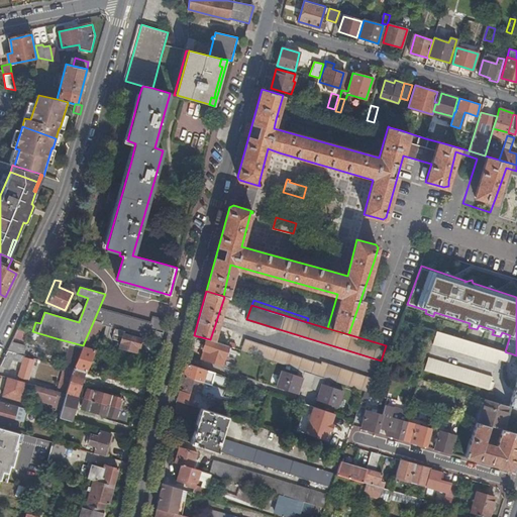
[(161,341),(167,321),(151,317),(150,323),(99,308),(93,322),(103,324),(107,325),(123,330),(161,341)]
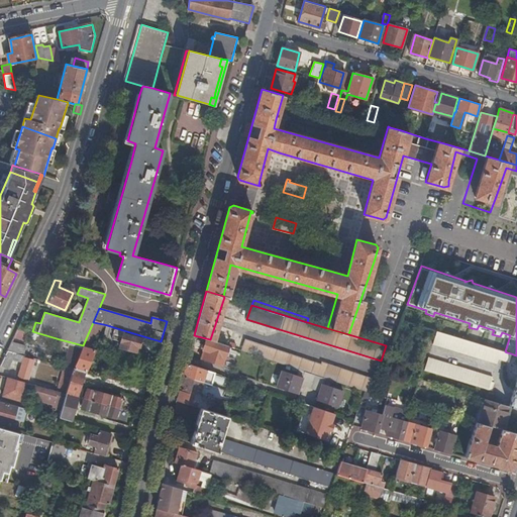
[(103,324),(93,322),(83,345),(93,348),(103,324)]
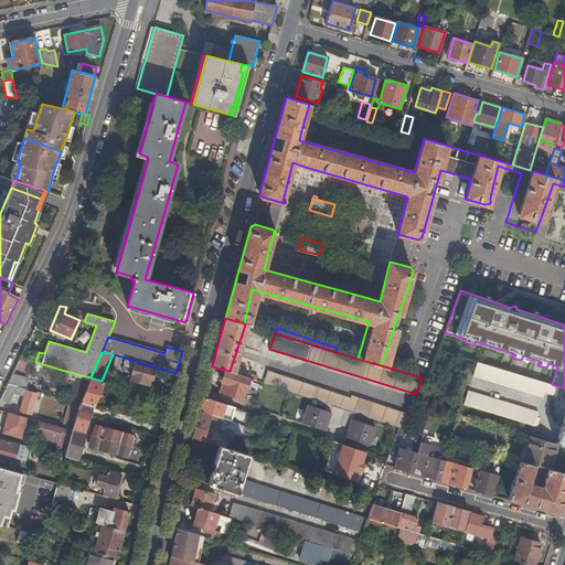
[(135,364),(135,361),(117,355),(114,368),(123,371),(123,370),(132,372),(130,379),(149,383),(150,379),(152,379),(155,370),(135,364)]
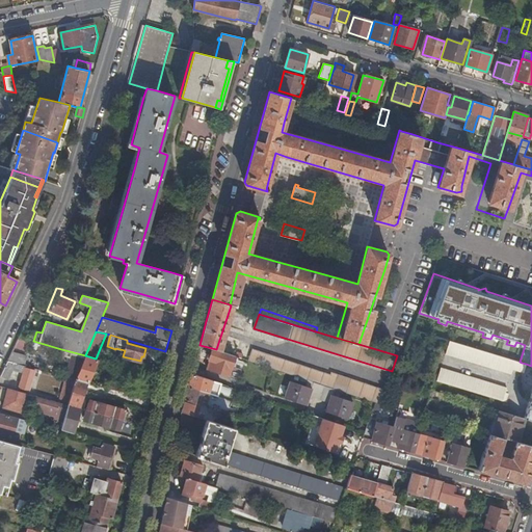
[(26,339),(19,337),(15,345),(22,349),(26,339)]
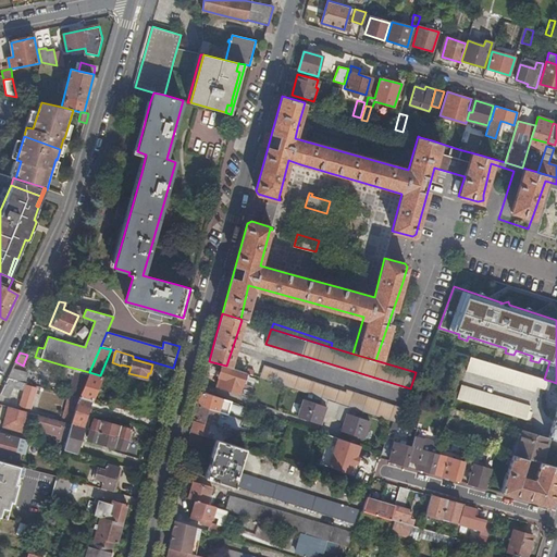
[(540,378),(471,357),(467,370),(511,384),(535,392),(540,378)]
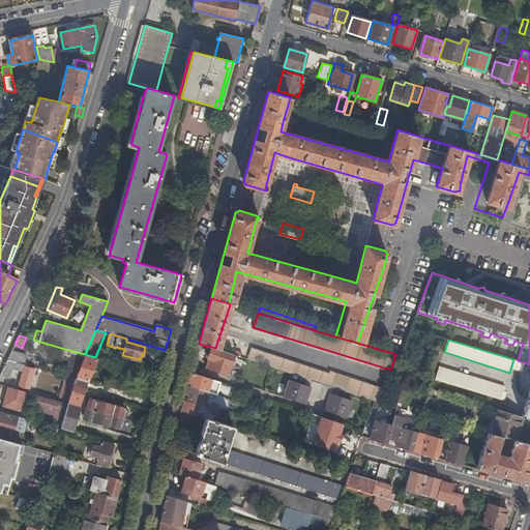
[(234,355),(211,347),(207,358),(208,358),(206,366),(227,374),(234,355)]
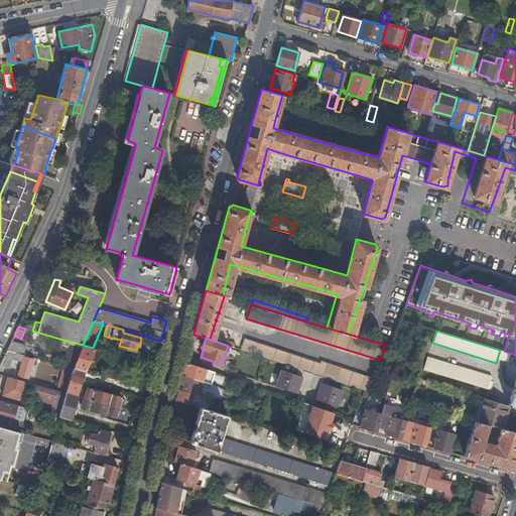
[(324,377),(364,390),(374,393),(379,380),(329,363),(321,361),(320,363),(245,338),(241,350),(263,357),(303,370),(324,377)]
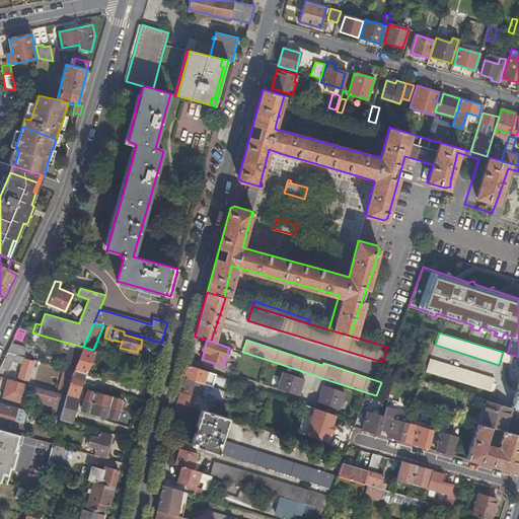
[(65,368),(73,371),(83,347),(60,341),(58,347),(69,349),(62,367),(65,368)]
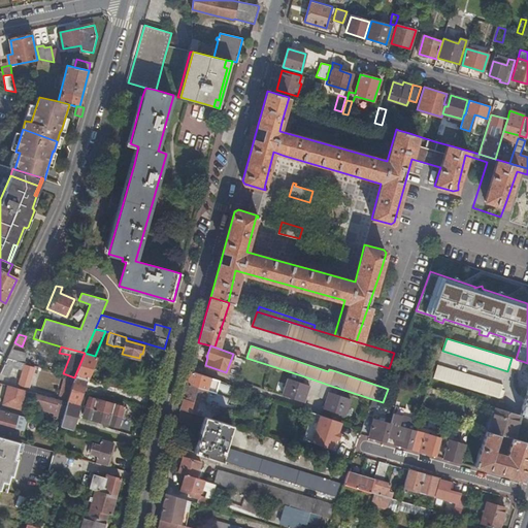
[(27,354),(11,350),(7,358),(24,362),(27,354)]
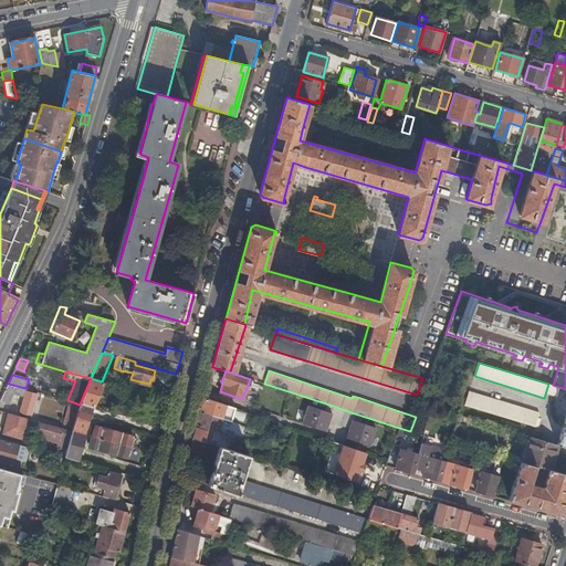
[(94,408),(104,383),(102,381),(91,378),(80,405),(93,407),(94,408)]
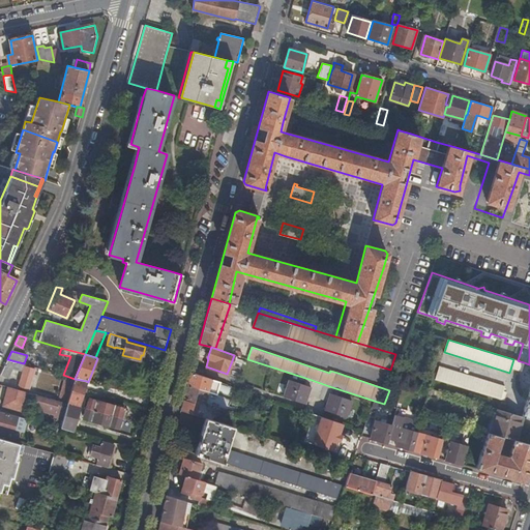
[(234,355),(227,374),(231,376),(237,356),(234,355)]
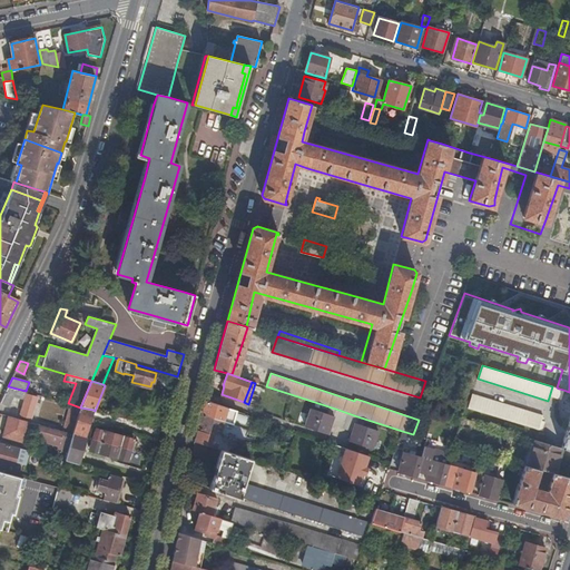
[(26,391),(8,386),(0,402),(9,408),(15,396),(25,400),(27,393),(28,392),(26,391)]
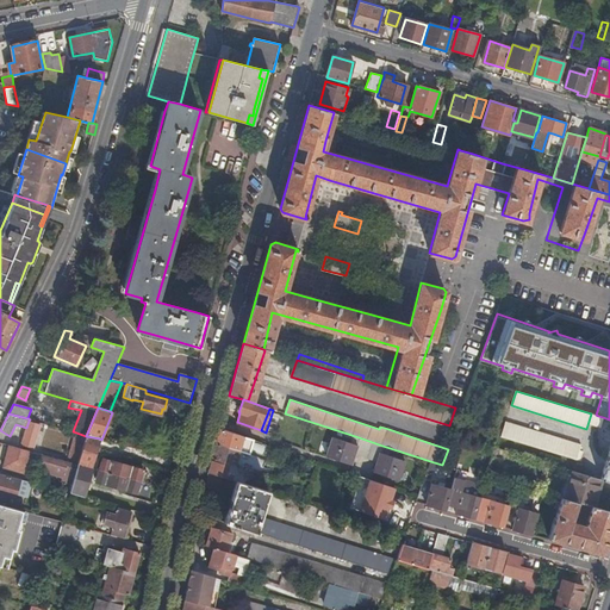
[(41,424),(29,421),(26,428),(22,444),(33,448),(41,424)]
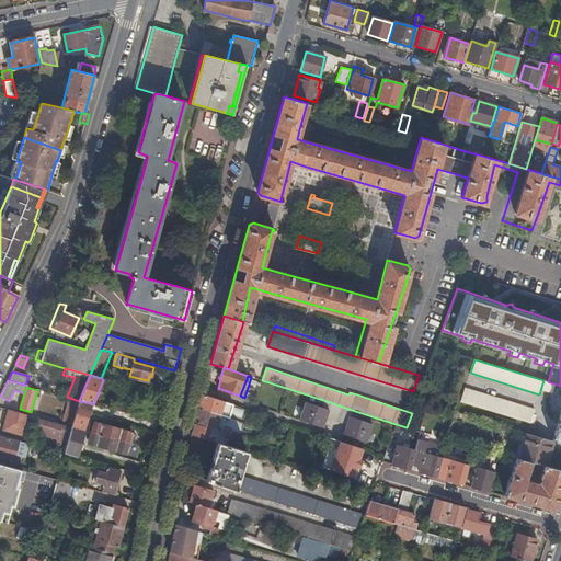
[(533,413),(535,409),(484,393),(466,388),(461,401),(492,411),(533,423),(536,414),(533,413)]
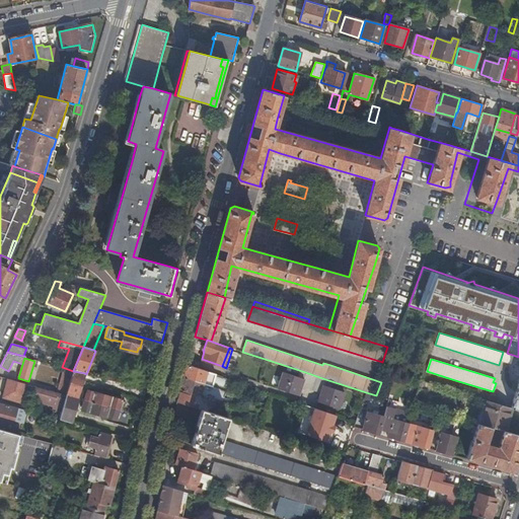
[(215,374),(187,365),(176,400),(197,408),(204,384),(212,386),(215,374)]
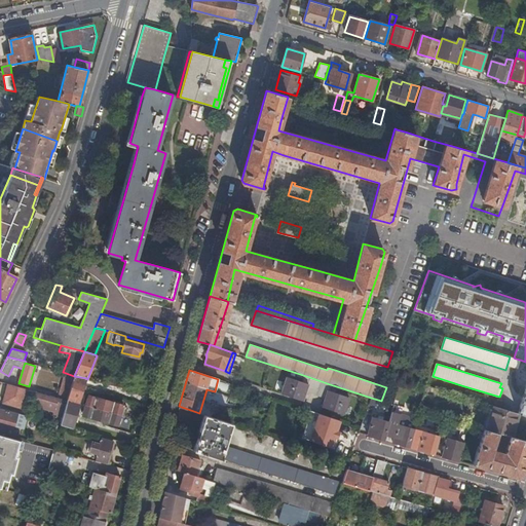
[(70,390),(74,376),(66,373),(62,388),(65,388),(70,390)]
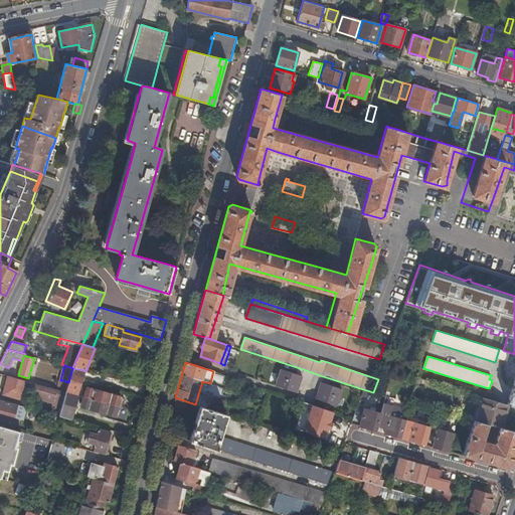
[(65,391),(76,394),(84,370),(72,368),(68,382),(65,391)]
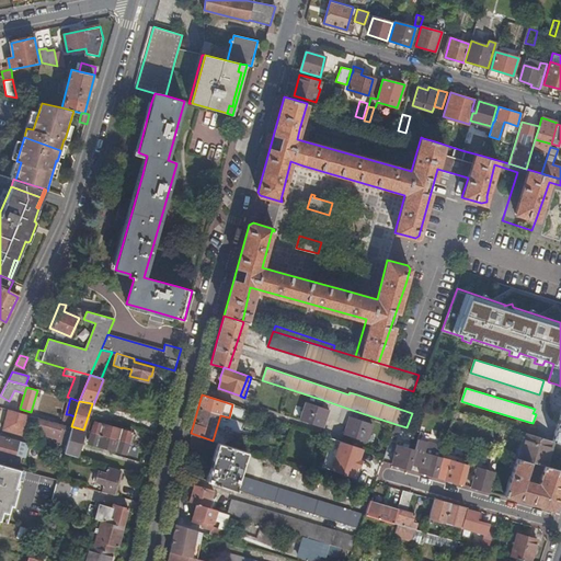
[(351,415),(352,410),(330,402),(328,408),(305,401),(299,420),(323,427),(327,415),(329,415),(328,419),(343,423),(344,421),(347,421),(343,433),(366,442),(373,423),(351,415)]
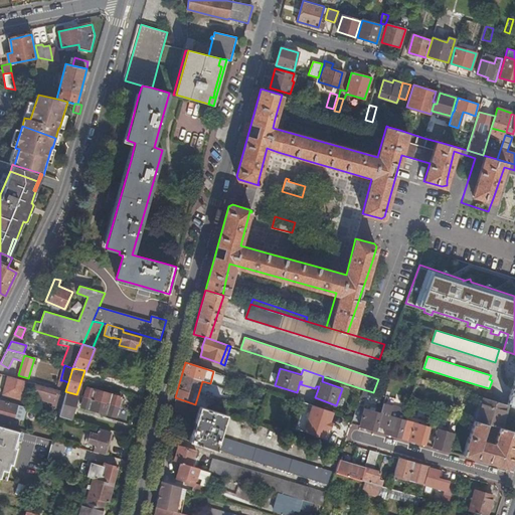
[(106,376),(123,381),(124,377),(108,372),(106,376)]
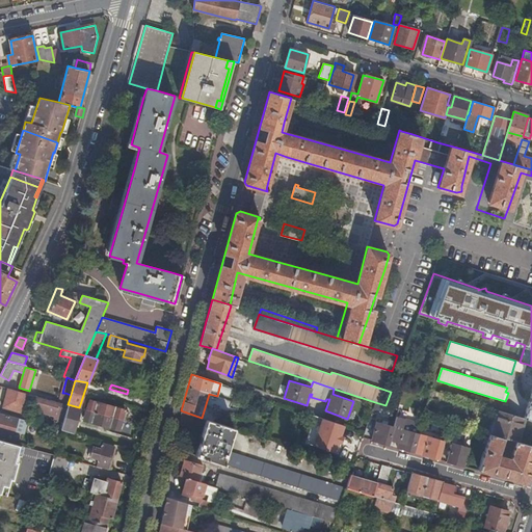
[(127,400),(129,394),(127,394),(109,389),(106,388),(104,394),(127,400)]
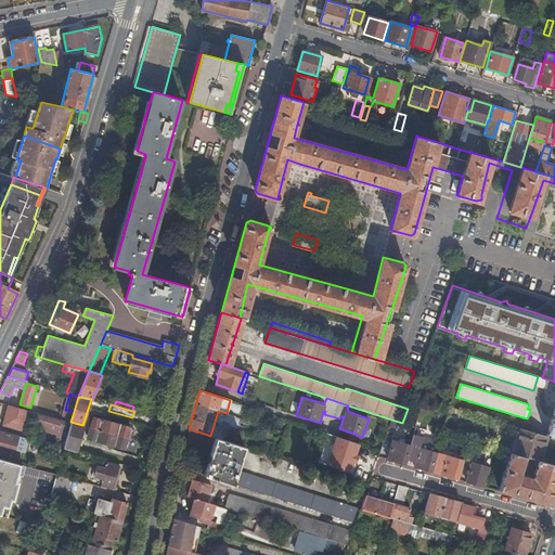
[(39,413),(9,405),(3,425),(20,429),(22,423),(26,424),(28,415),(37,417),(36,424),(59,430),(59,429),(61,421),(38,415),(39,413)]
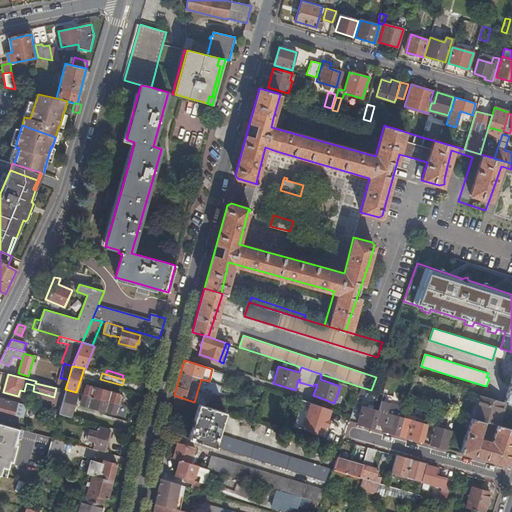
[(511,374),(503,402),(504,402),(511,404),(511,374)]
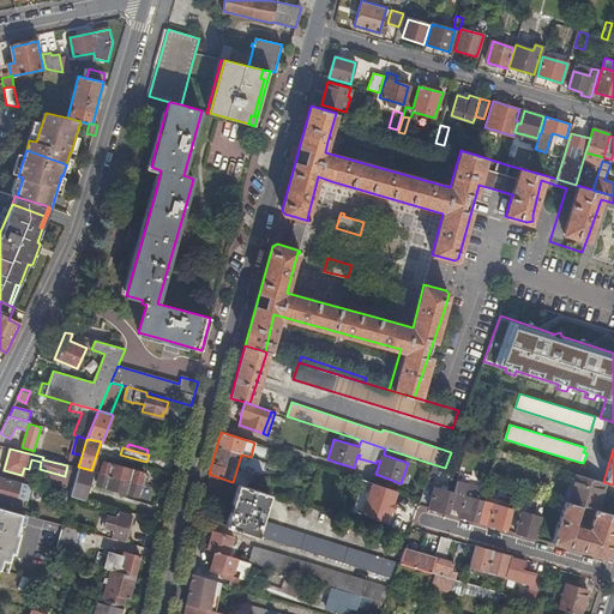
[(100,473),(142,485),(145,486),(149,476),(144,475),(144,474),(103,462),(100,473)]
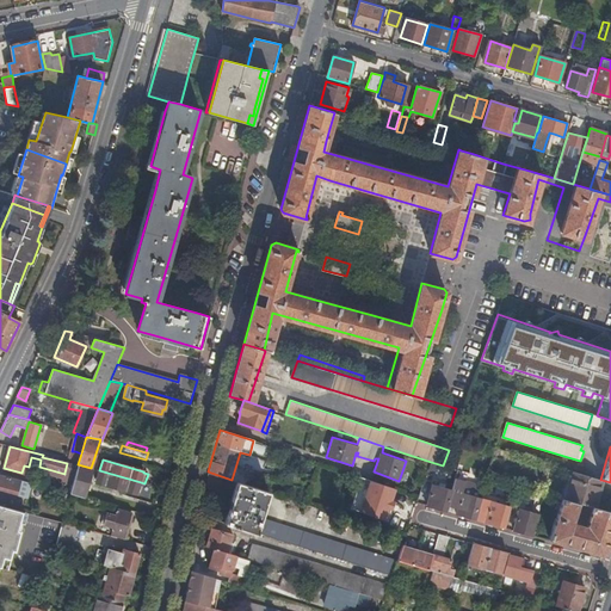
[(75,476),(78,467),(67,463),(65,473),(75,476)]
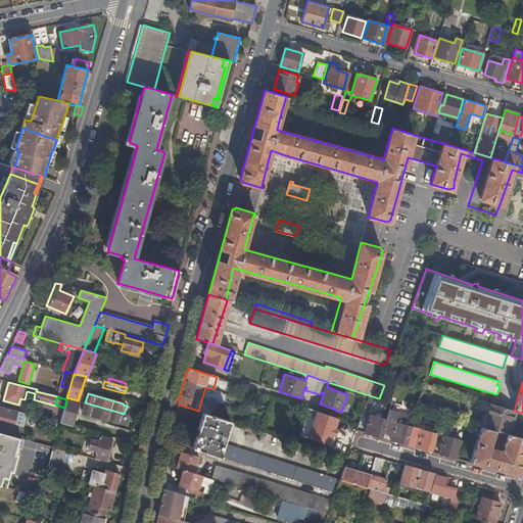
[(60,423),(73,426),(79,401),(78,400),(66,397),(66,399),(64,408),(62,413),(60,423)]
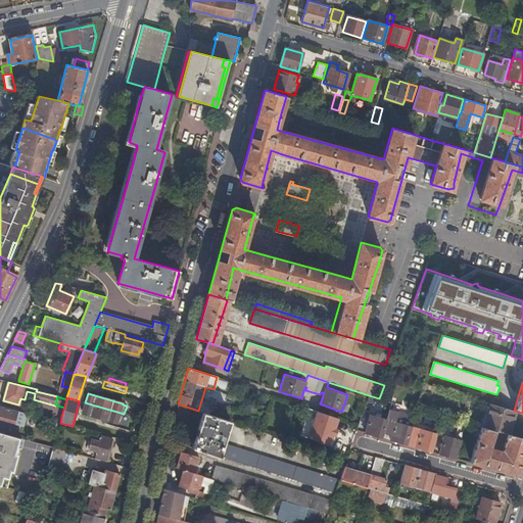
[(117,422),(121,413),(85,402),(83,413),(117,422)]
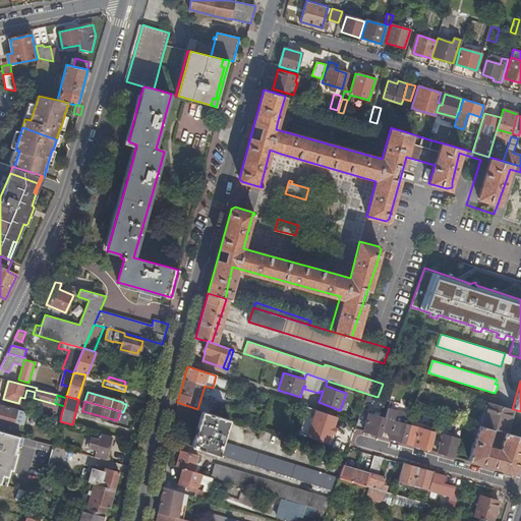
[(507,432),(513,409),(512,409),(488,402),(481,425),(500,430),(506,432),(507,432)]
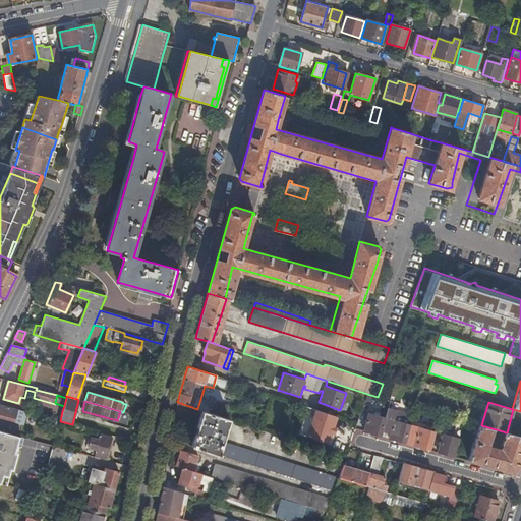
[(17,409),(0,403),(0,424),(11,428),(13,421),(23,424),(26,411),(17,409)]
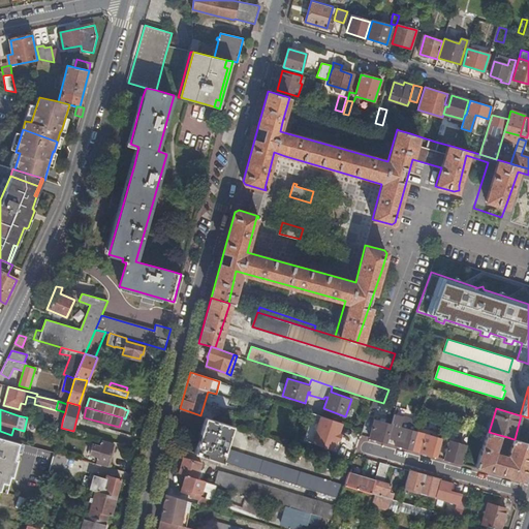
[(339,433),(342,423),(310,412),(301,439),(334,449),(339,433)]
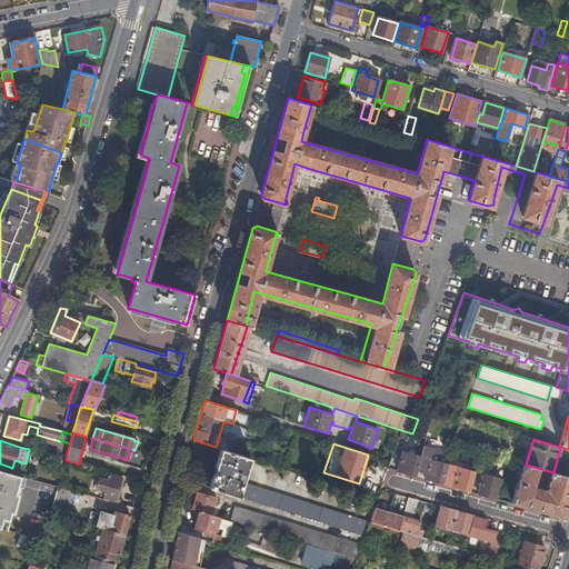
[(220,448),(208,487),(247,499),(278,508),(311,519),(343,529),(365,536),(369,522),(351,516),(278,493),(242,481),(250,457),(233,452),(220,448)]
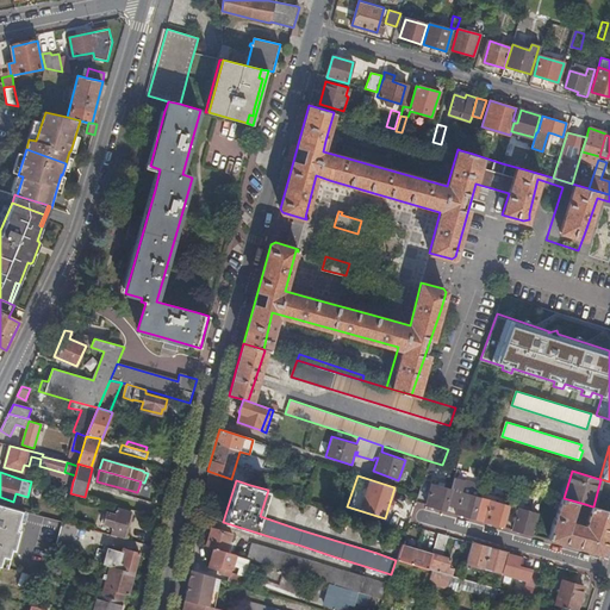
[(504,493),(511,496),(515,485),(508,483),(504,493)]
